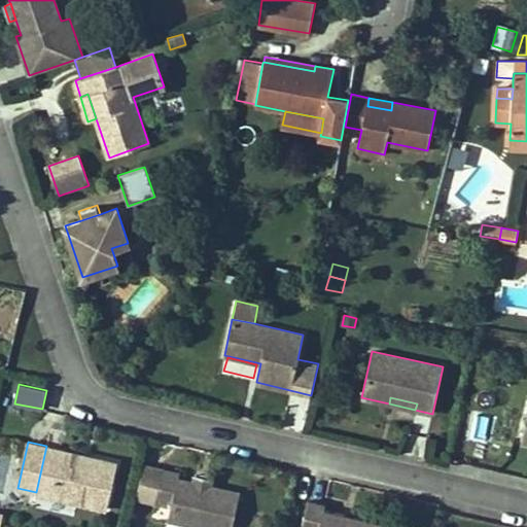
[(106,508),(116,462),(90,456),(89,462),(64,456),(65,450),(46,446),(36,492),(106,508)]
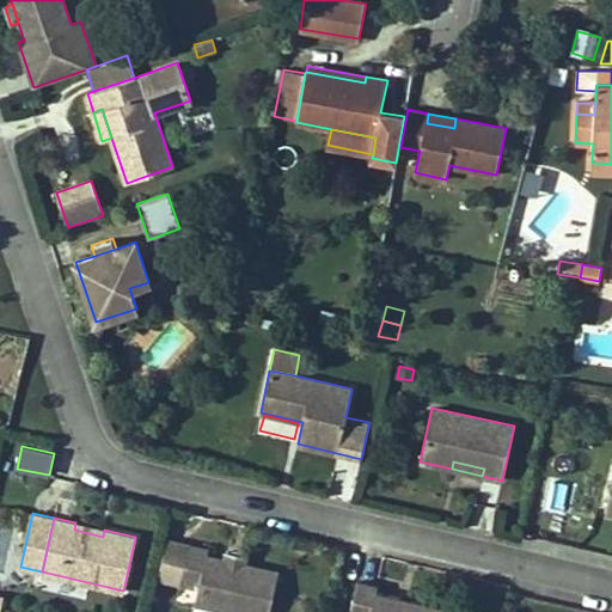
[(0,565),(5,567),(16,527),(0,522),(0,565)]
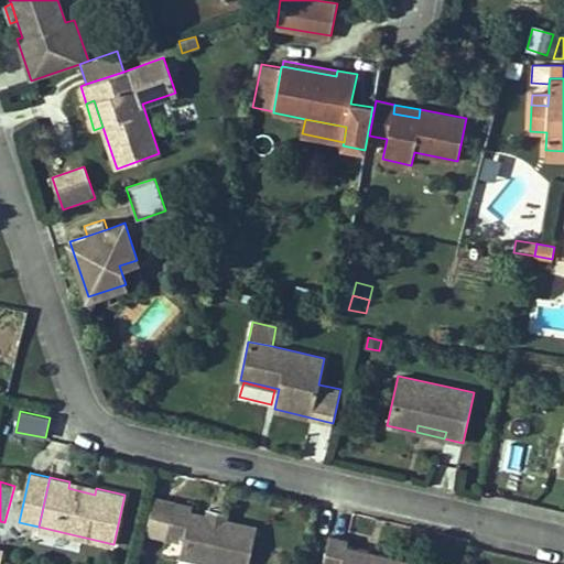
[(96,488),(69,481),(68,488),(95,495),(96,488)]
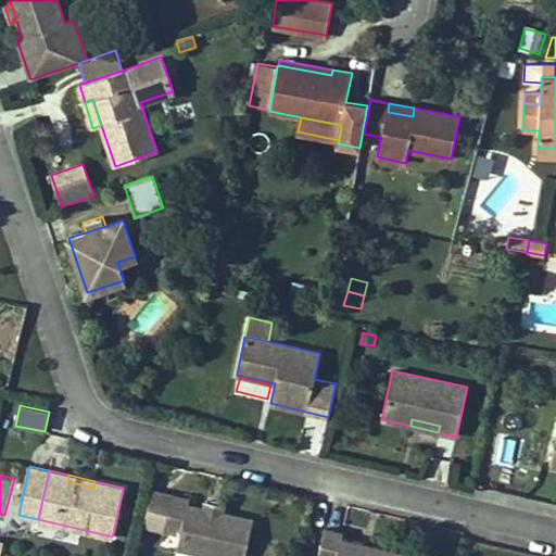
[(163,530),(172,495),(150,491),(142,525),(163,530)]
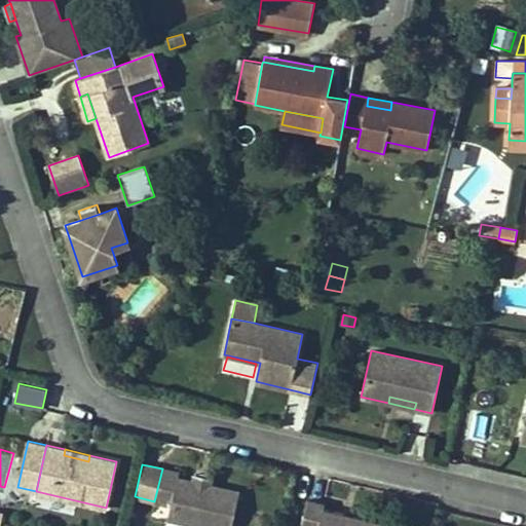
[(198,525),(231,525),(239,492),(210,485),(193,481),(178,478),(179,473),(162,468),(154,501),(171,504),(167,519),(198,525)]
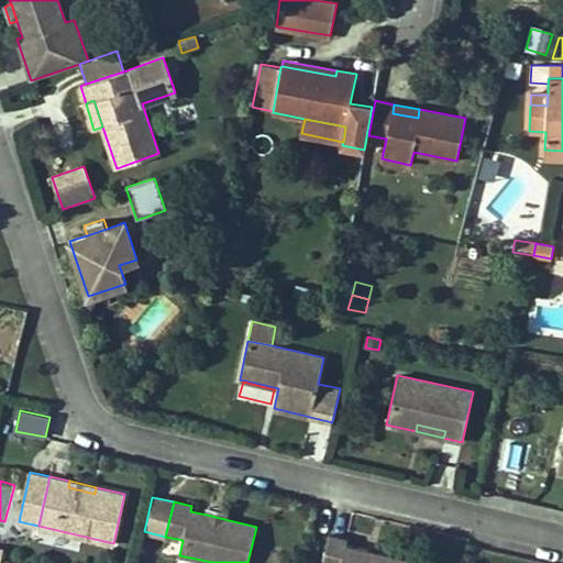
[(224,519),(227,511),(209,507),(207,515),(224,519)]
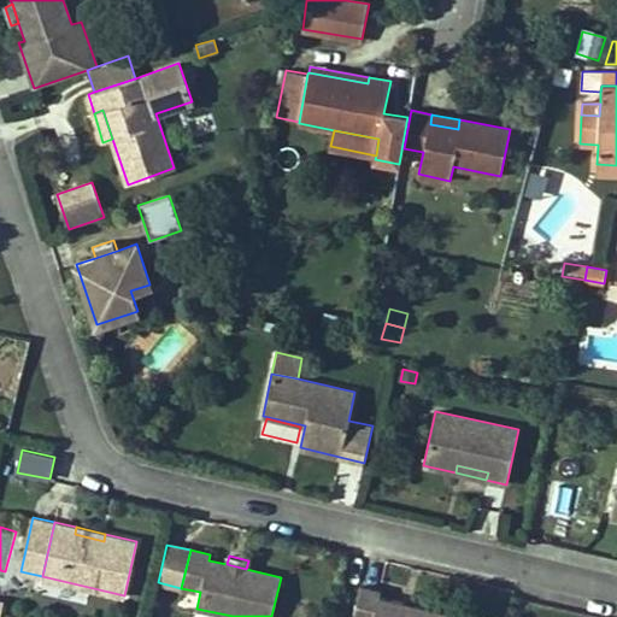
[(450,616),(451,613),(416,605),(416,609),(403,605),(404,601),(380,597),(381,591),(360,586),(353,616),(450,616)]
